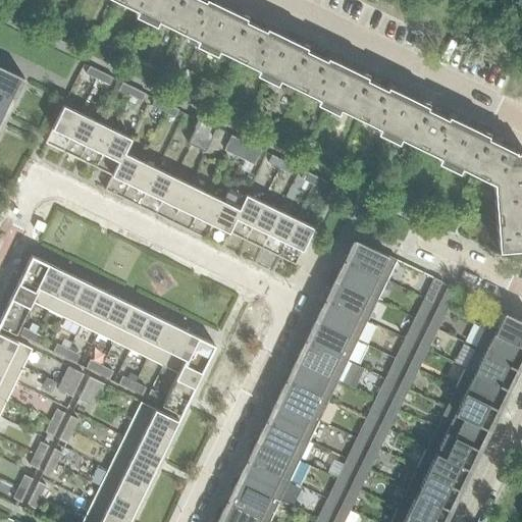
[(112,0),(151,18),(160,0),(112,0)]
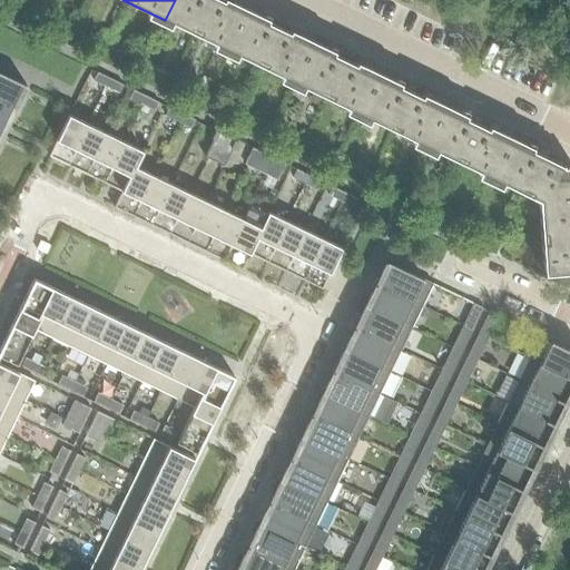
[(226,50),(248,11),(225,0),(175,0),(165,20),(226,50)]
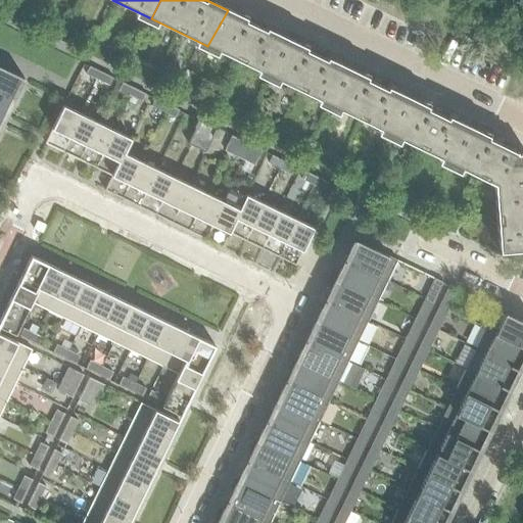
[(265,74),(284,38),(228,10),(207,46),(265,74)]
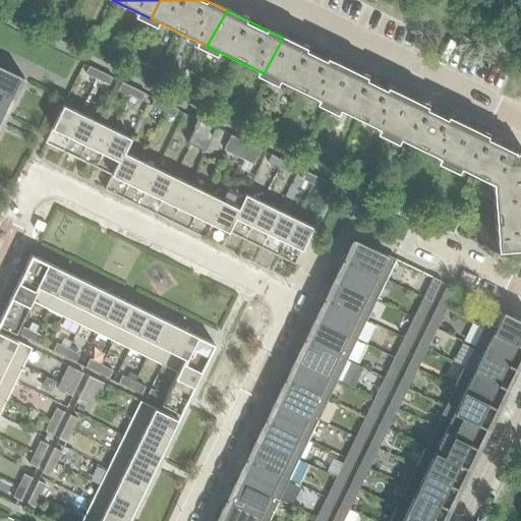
[(320,101),(340,65),(283,38),(264,73),(320,101)]
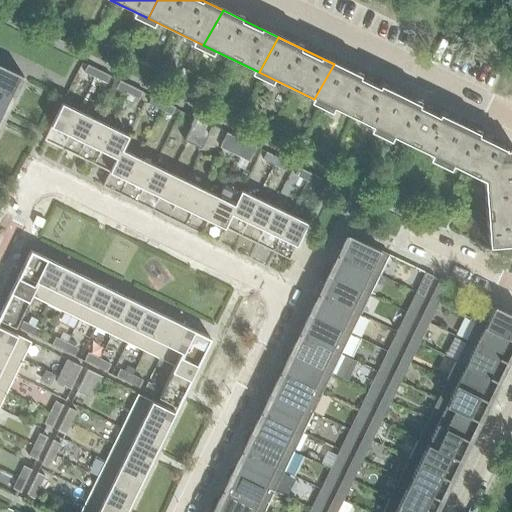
[(82,72),(93,77),(97,70),(85,64),(82,72)]
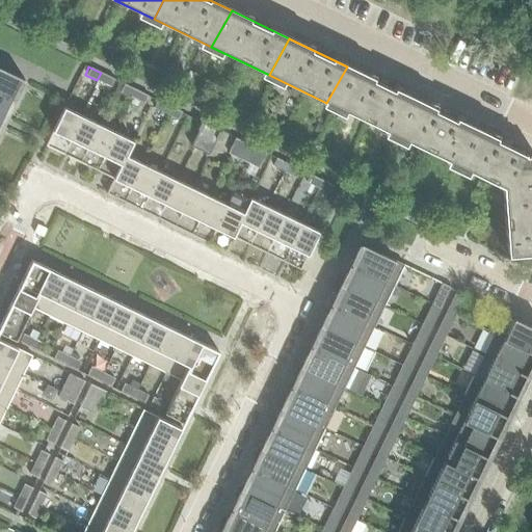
[(347,67),(326,103),(384,131),(404,95),(347,67)]
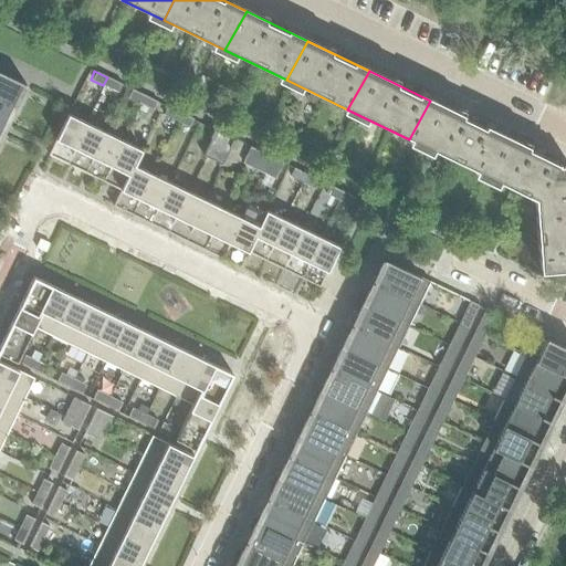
[(0,72),(0,100),(13,107),(24,84),(0,72)]
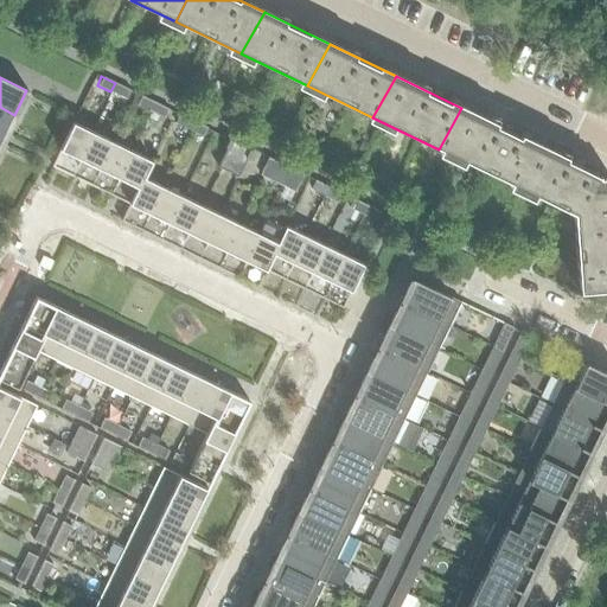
[(125,98),(128,89),(115,83),(110,91),(125,98)]
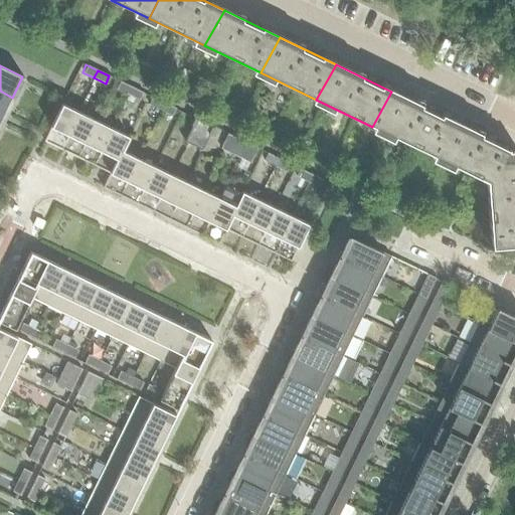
[(115,88),(127,94),(130,87),(119,80),(115,88)]
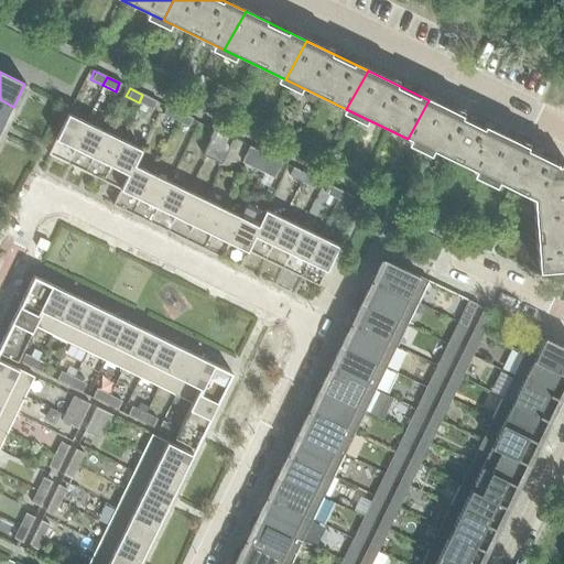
[(151,109),(155,100),(142,95),(139,102),(151,109)]
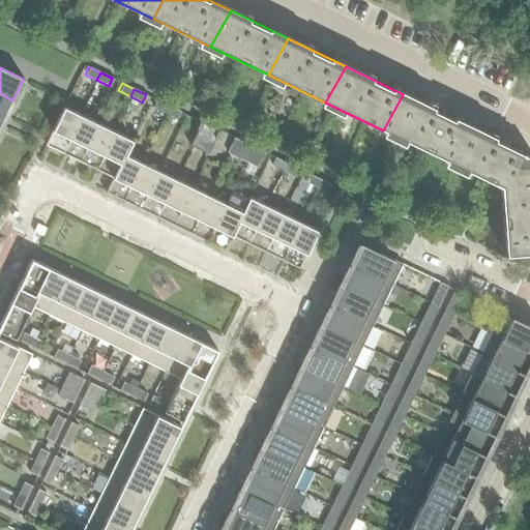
[(0,93),(0,118),(3,120),(12,100),(0,93)]
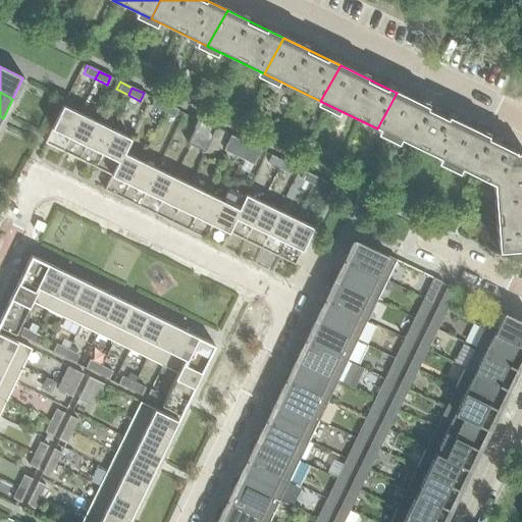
[(397,93),(377,128),(433,156),(454,120),(397,93)]
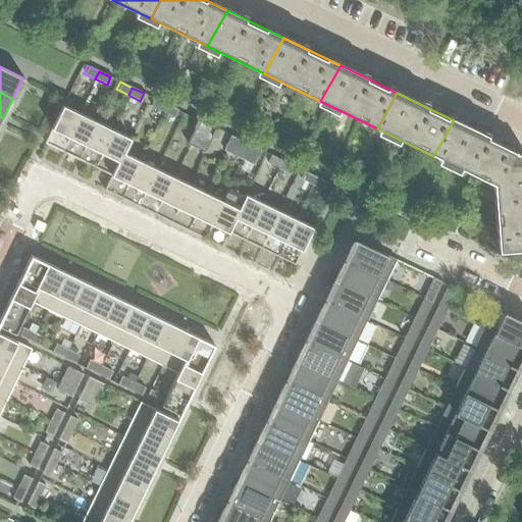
[(150,105),(161,111),(165,103),(153,98),(150,105)]
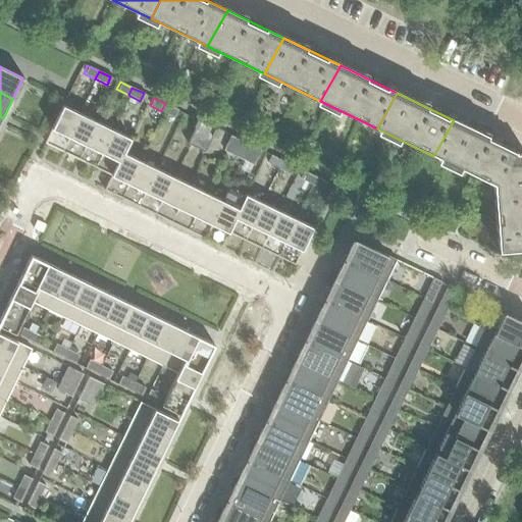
[(172,116),(176,109),(165,103),(161,111),(172,116)]
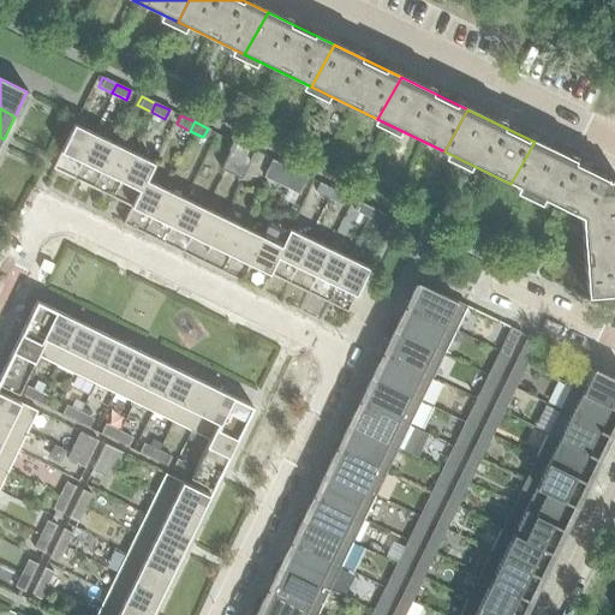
[(93,133),(72,124),(51,168),(71,178),(93,133)]
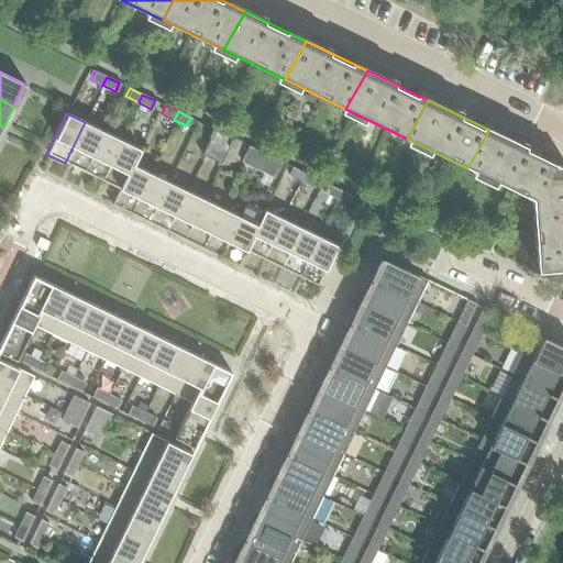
[(83,172),(102,131),(85,122),(65,163),(83,172)]
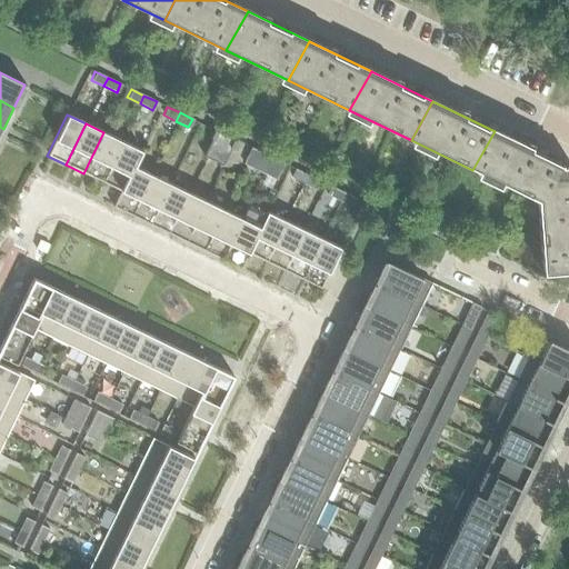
[(235,139),(216,130),(215,132),(213,131),(210,138),(211,138),(203,156),(222,166),(231,147),(232,147),(236,141),(233,140),(235,139)]
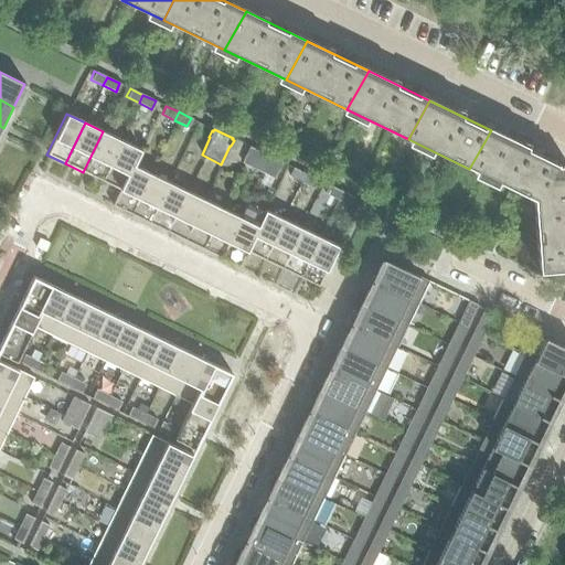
[(491,130),(469,169),(531,199),(561,173),(560,163),(491,130)]
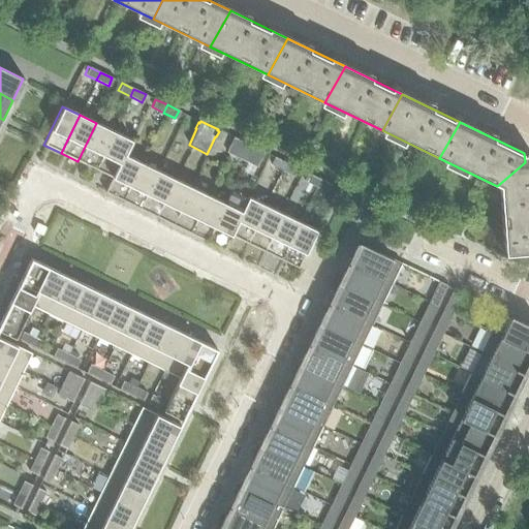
[(78,161),(94,169),(113,131),(96,123),(78,161)]
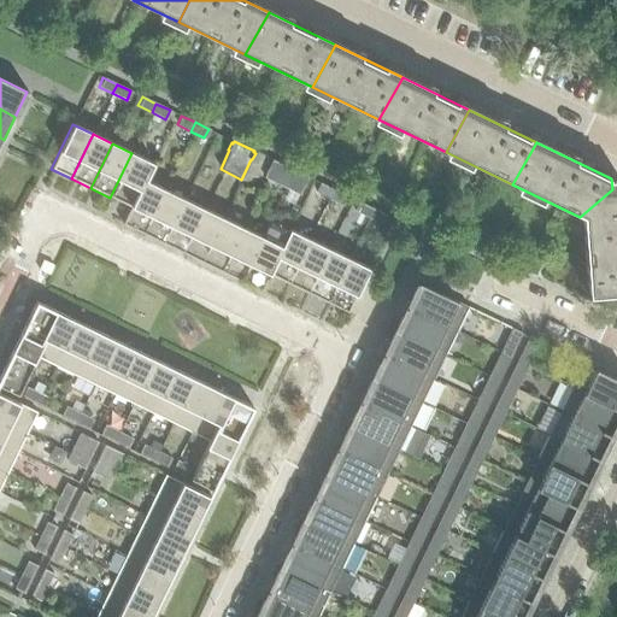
[(131,153),(110,198),(129,206),(121,223),(122,224),(144,180),(152,163),(131,153)]
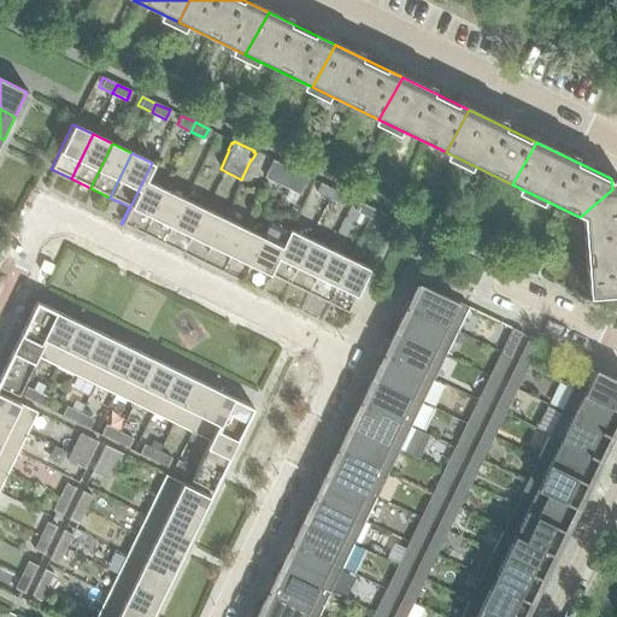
[(271,181),(275,172),(280,164),(271,159),(263,176),(271,181)]
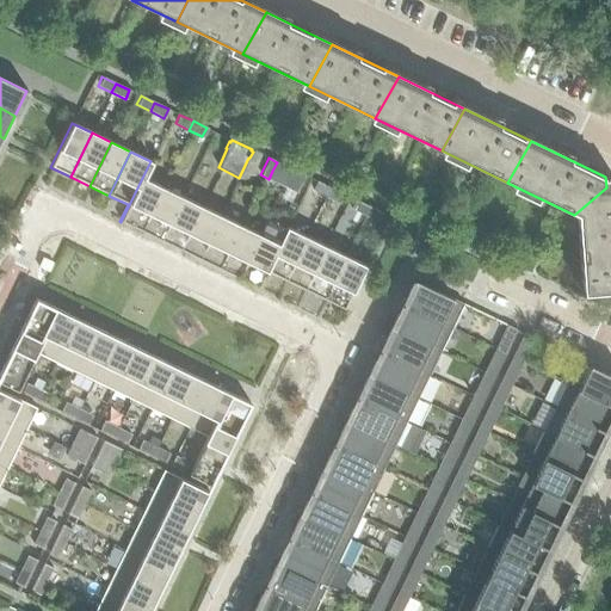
[(272,171),(287,178),(291,168),(277,162),(272,171)]
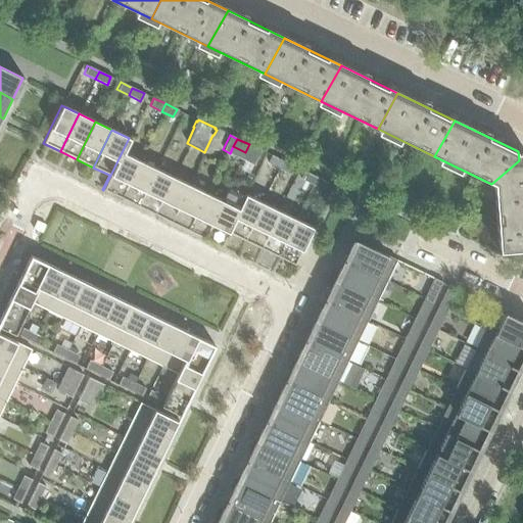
[(245,152),(256,157),(260,149),(249,144),(245,152)]
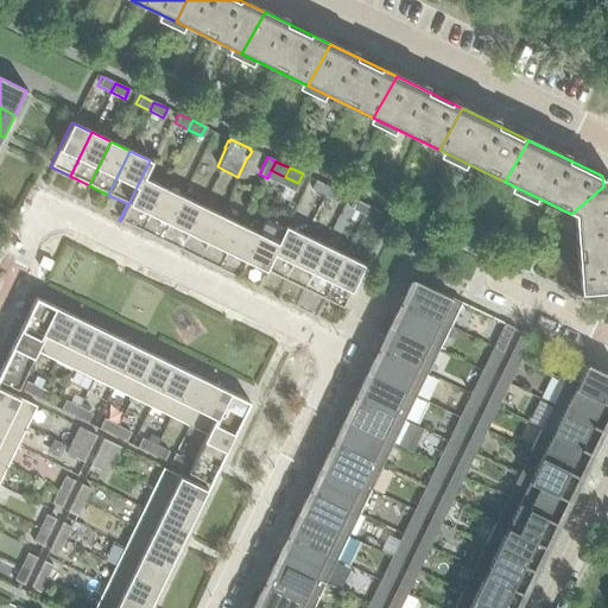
[(267,178),(282,184),(285,177),(271,170),(267,178)]
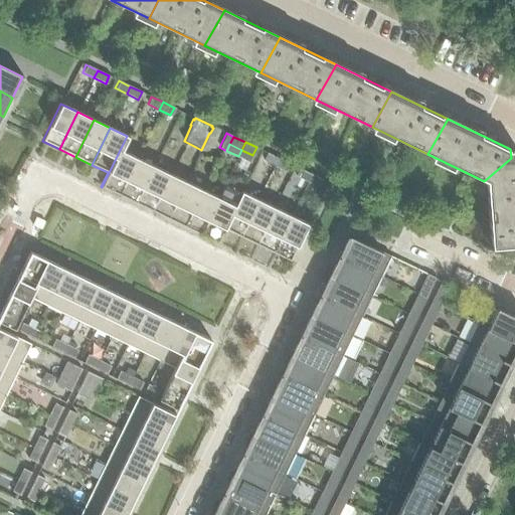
[(211,148),(207,155),(212,158),(216,150),(211,148)]
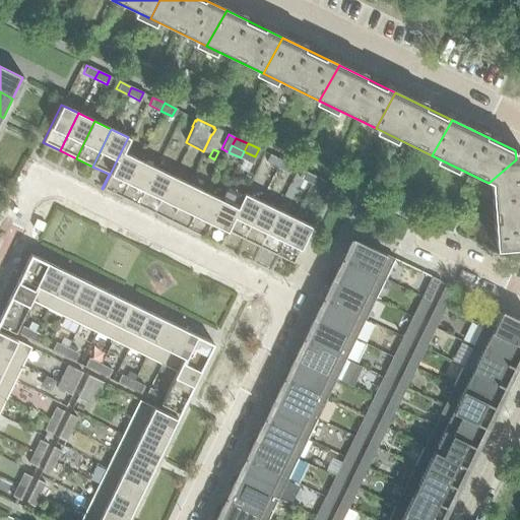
[(103,189),(119,196),(137,159),(121,151),(103,189)]
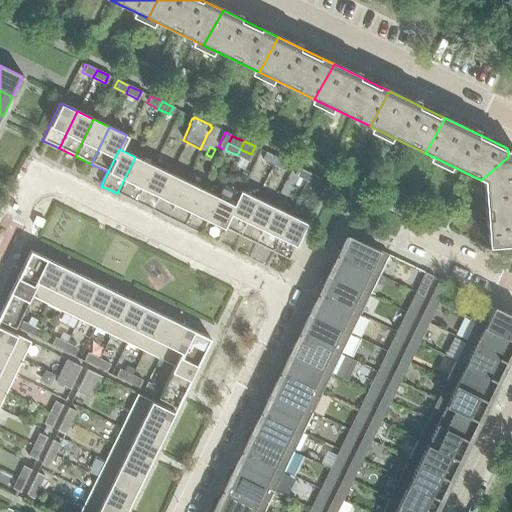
[(247,161),(251,154),(240,149),(237,155),(247,161)]
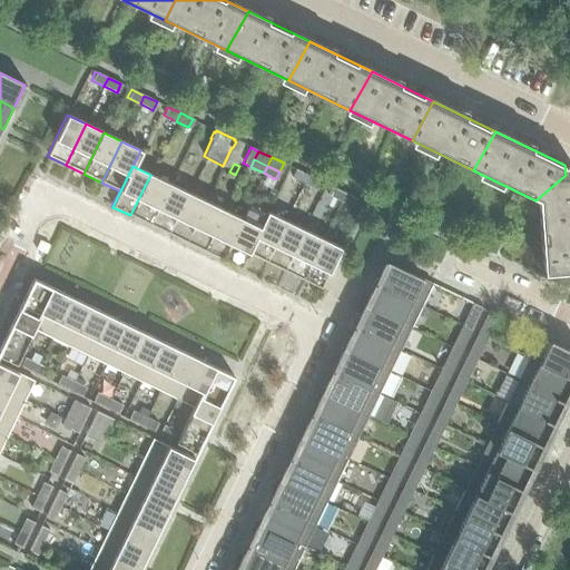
[(291,177),(303,183),(307,175),(294,168),(291,177)]
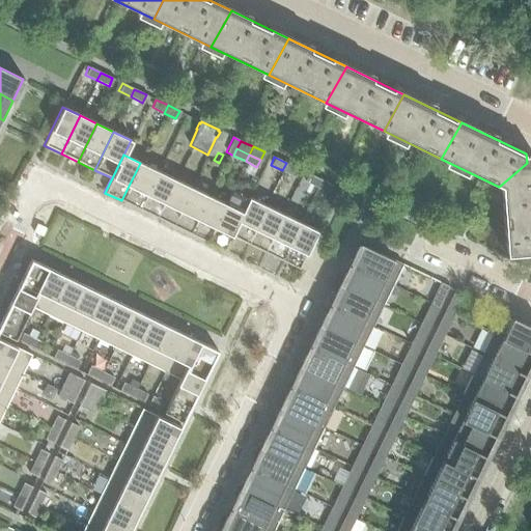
[(530,162),(527,163),(499,187),(504,254),(530,252),(530,162)]
